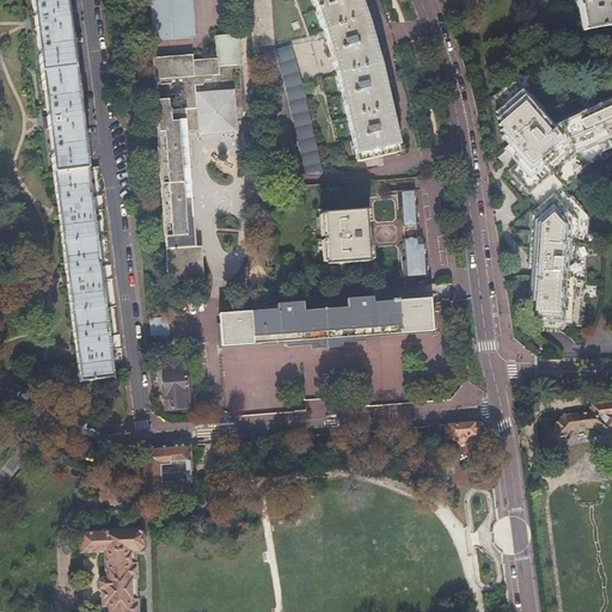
[(65,0),(30,0),(34,19),(30,19),(31,29),(35,29),(46,117),(42,117),(43,128),(47,128),(56,204),(53,206),(54,215),(57,214),(66,275),(62,275),(63,283),(67,283),(74,344),(71,346),(72,354),(75,353),(79,383),(112,379),(109,344),(99,275),(91,203),(81,127),(85,127),(84,117),(83,111),(79,112),(68,28),(72,28),(71,20),(69,12),(66,12),(65,0)]
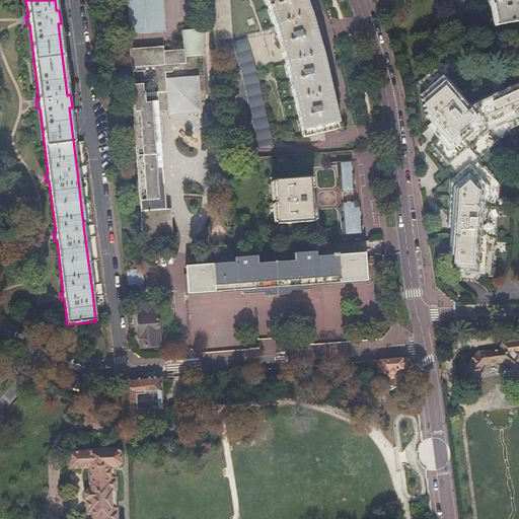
[(127,0),(130,34),(165,31),(162,0),(127,0)]
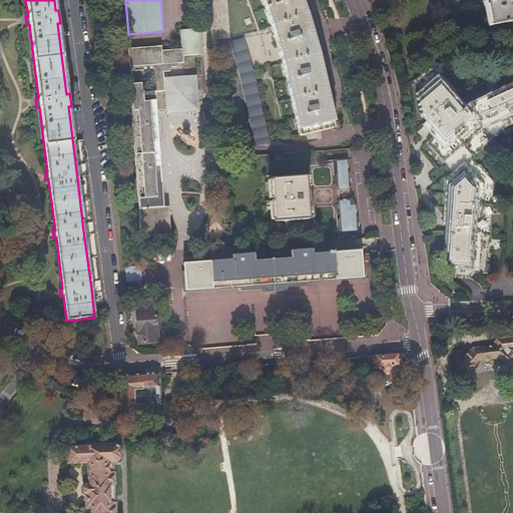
[(229,38),(226,0),(207,0),(211,46),(217,45),(217,39),(229,38)]
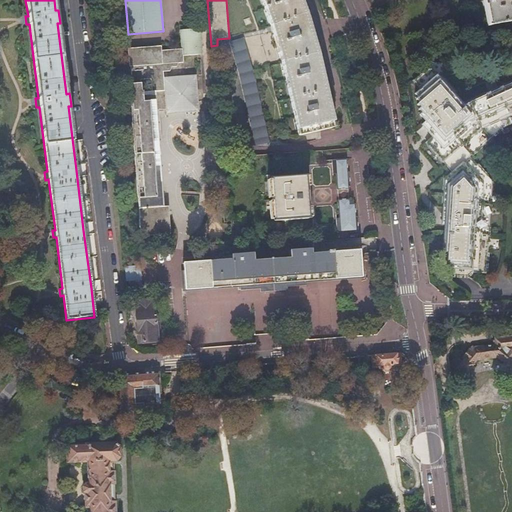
[(305,13),(300,0),(261,0),(265,10),(271,27),(277,45),(282,63),(300,137),(336,128),(322,73),(313,38),(305,13)]
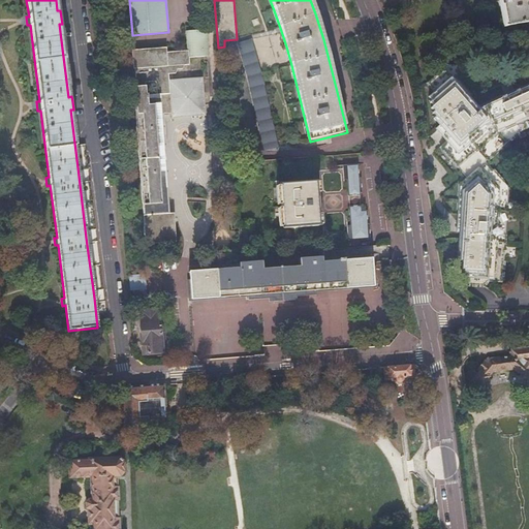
[(528,0),(501,0),(507,27),(528,22),(528,0)]
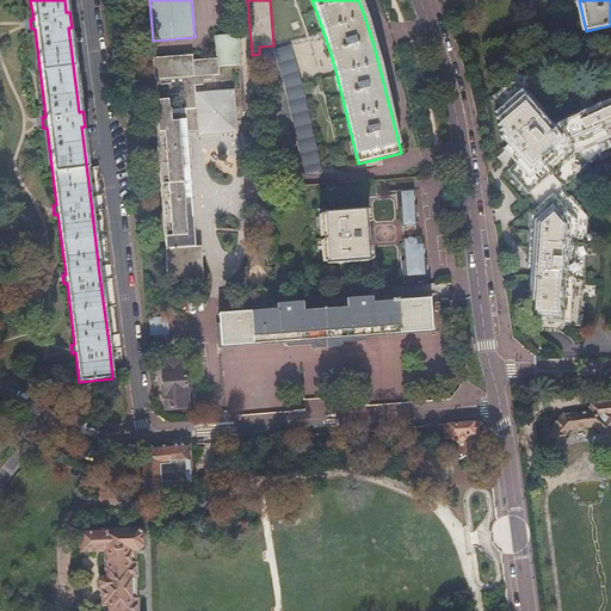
[(235,57),(240,56),(239,35),(216,36),(217,59),(193,60),(192,55),(153,59),(154,80),(156,80),(158,102),(156,102),(158,122),(156,122),(168,283),(204,281),(202,247),(196,247),(187,131),(198,131),(198,137),(238,134),(234,90),(195,92),(195,86),(203,86),(202,80),(210,80),(210,75),(218,75),(218,66),(236,66),(235,57)]
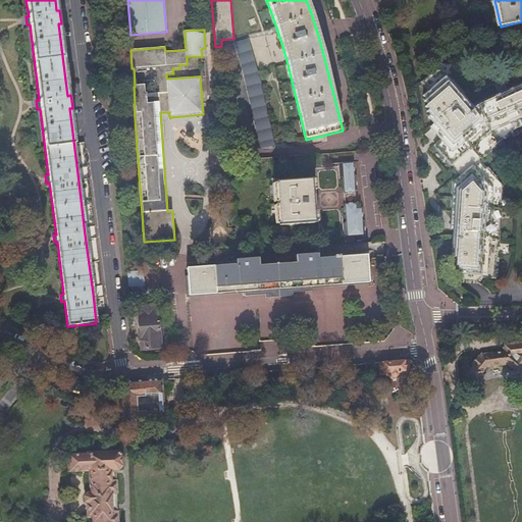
[(249,41),(235,44),(245,82),(254,120),(261,147),(274,144),(256,66),(249,41)]
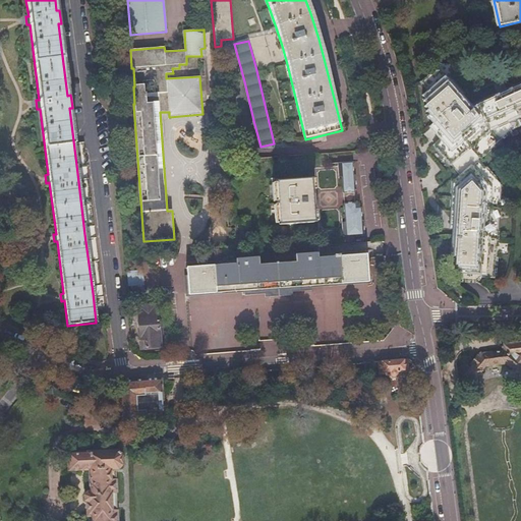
[(436,68),(419,82),(426,91),(421,96),(424,100),(422,102),(425,105),(424,107),(427,110),(425,112),(428,115),(426,117),(432,123),(428,127),(440,139),(433,147),(459,176),(452,182),(450,229),(452,229),(451,248),(453,248),(453,256),(455,256),(455,266),(457,266),(456,281),(475,282),(479,279),(495,279),(501,185),(476,157),(509,128),(520,122),(520,82),(470,107),(465,101),(465,95),(450,78),(451,64),(436,63),(436,68)]
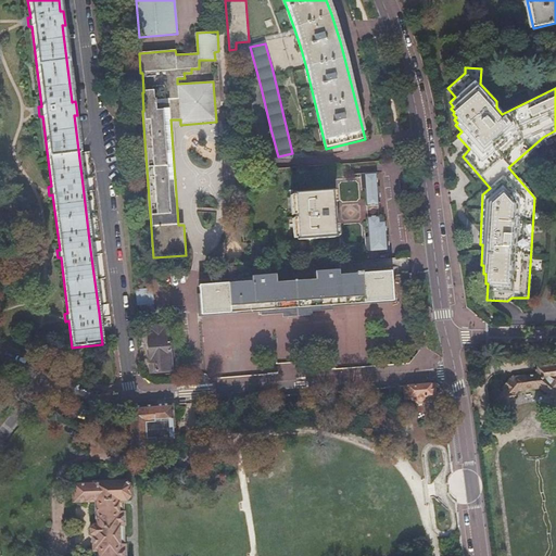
[(376,173),(359,174),(361,190),(364,189),(366,206),(378,206),(378,203),(380,203),(379,189),(377,189),(376,173)]
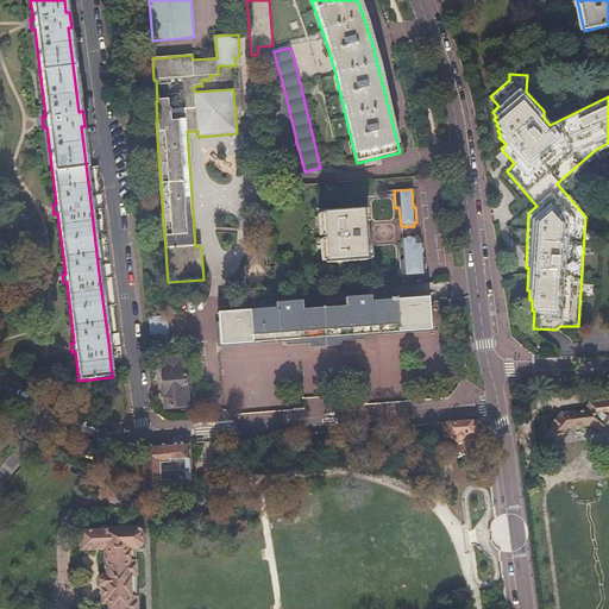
[(363,209),(321,212),(325,264),(366,261),(363,209)]
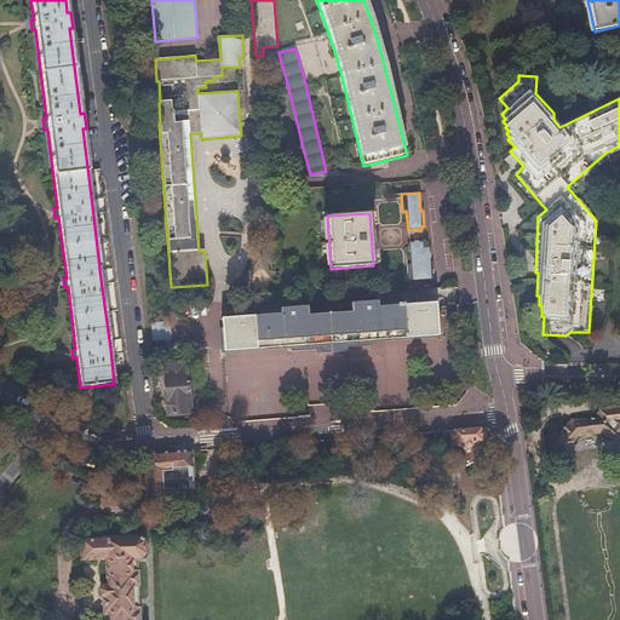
[(386,227),(388,246),(400,246),(399,227),(386,227)]
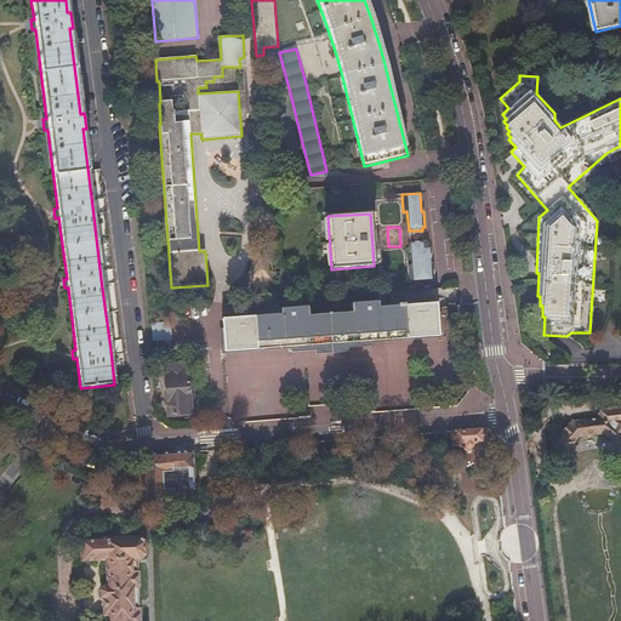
[(411,266),(408,266),(408,283),(434,280),(433,265),(431,265),(429,248),(423,248),(423,243),(409,243),(411,266)]
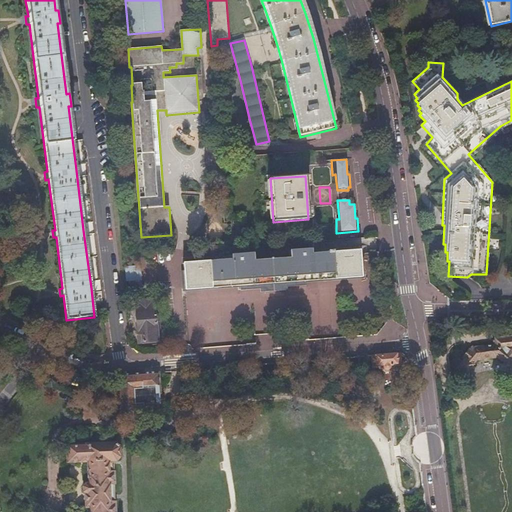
[(371,248),(371,237),(344,238),(344,248),(371,248)]
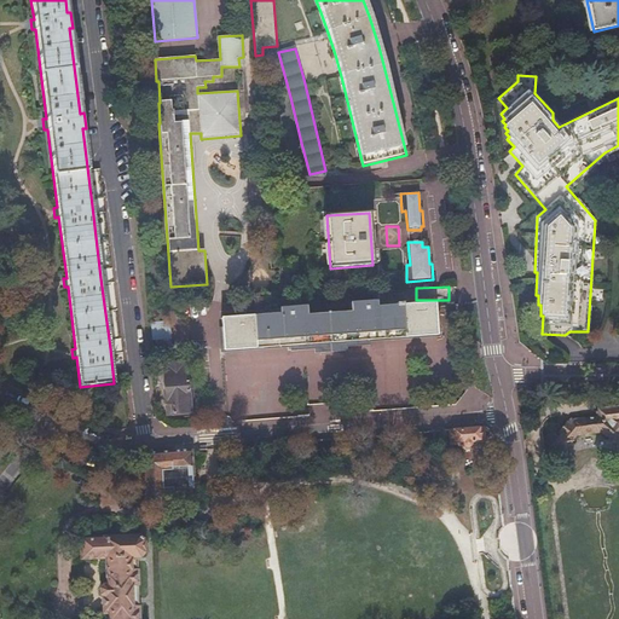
[(276,316),(221,319),(223,351),(289,346),(289,352),(314,350),(314,354),(347,352),(347,347),(371,346),(371,340),(437,334),(435,304),(403,306),(403,304),(395,304),(395,306),(380,307),(379,301),(350,304),(351,313),(306,317),(305,307),(275,308),(276,316)]
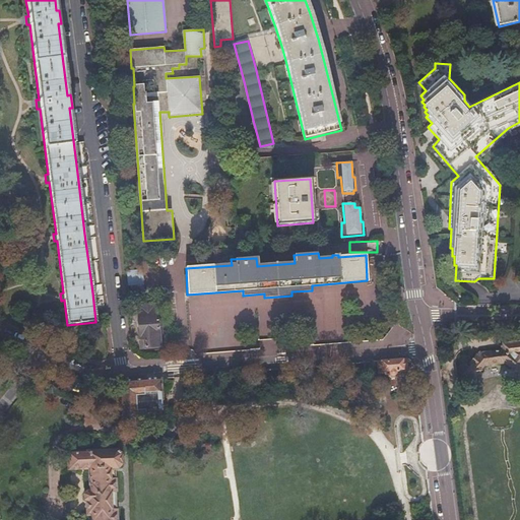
[(142,270),(127,272),(128,286),(143,285),(142,270)]
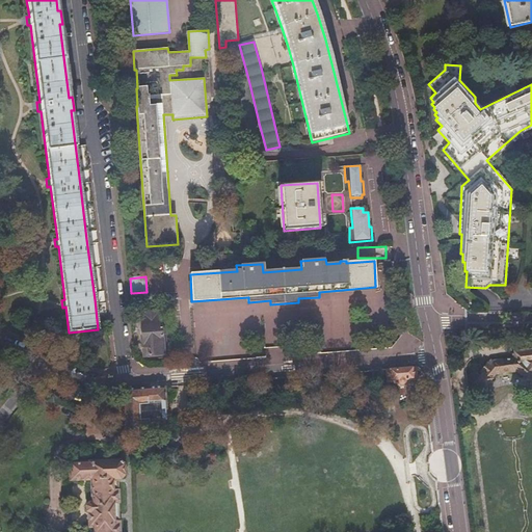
[(160,312),(140,314),(141,330),(143,330),(145,355),(149,355),(149,357),(161,356),(164,353),(160,312)]
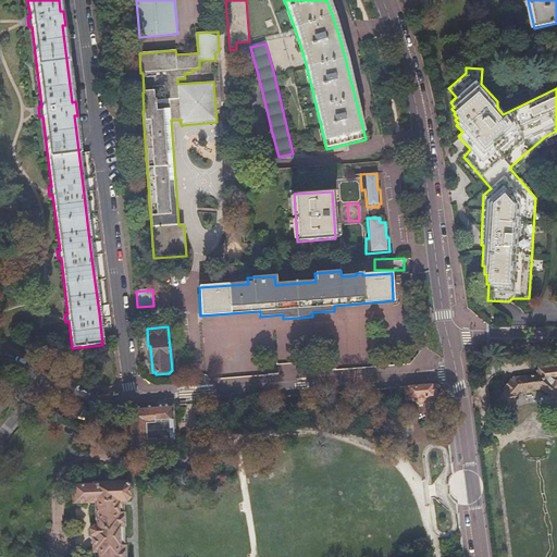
[(505,391),(498,399),(506,406),(517,392),(542,388),(556,400),(556,364),(537,368),(539,375),(516,378),(511,376),(503,388),(505,391)]
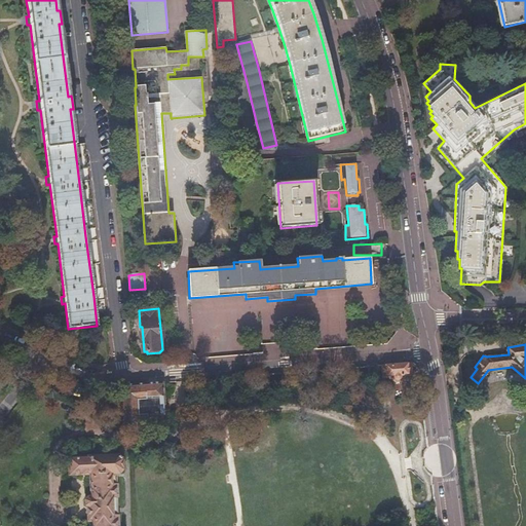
[(0,346),(0,357),(6,360),(10,352),(0,346)]
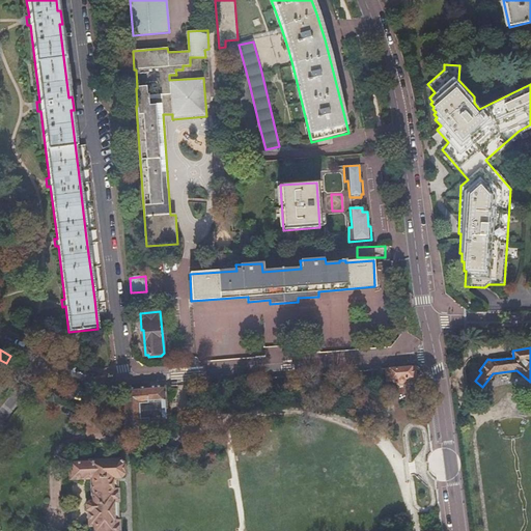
[(385,368),(386,381),(394,381),(395,383),(396,384),(398,385),(400,385),(402,385),(404,384),(406,383),(407,381),(408,380),(416,379),(415,366),(385,368)]
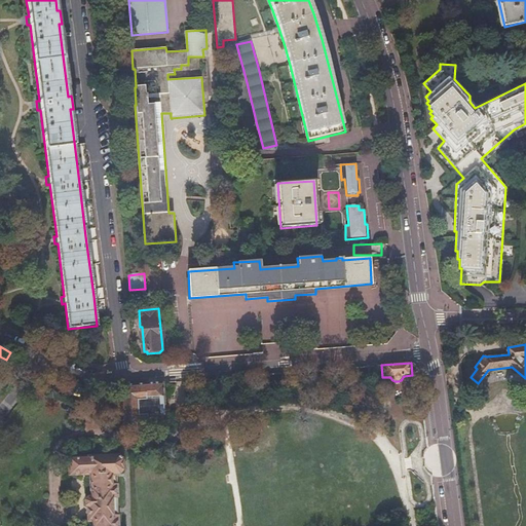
[(478,383),(471,377),(465,383),(474,389),(478,383)]
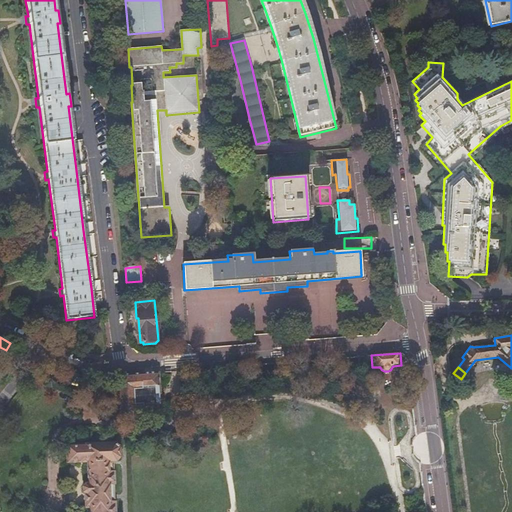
[(158,372),(119,375),(122,421),(161,418),(158,372)]
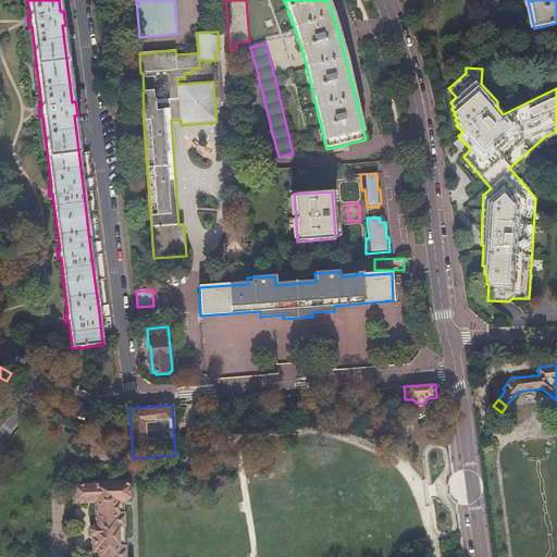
[(125,556),(125,503),(128,503),(132,498),(132,484),(74,484),(74,504),(97,504),(97,525),(95,525),(91,530),(91,535),(94,539),(94,553),(97,553),(97,556),(125,556)]
